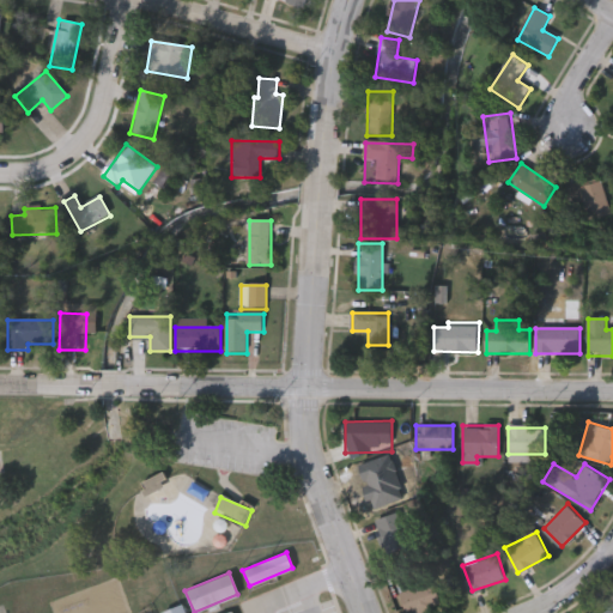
[(404,612),(401,584),(437,580),(441,610),(413,612),(404,612)]
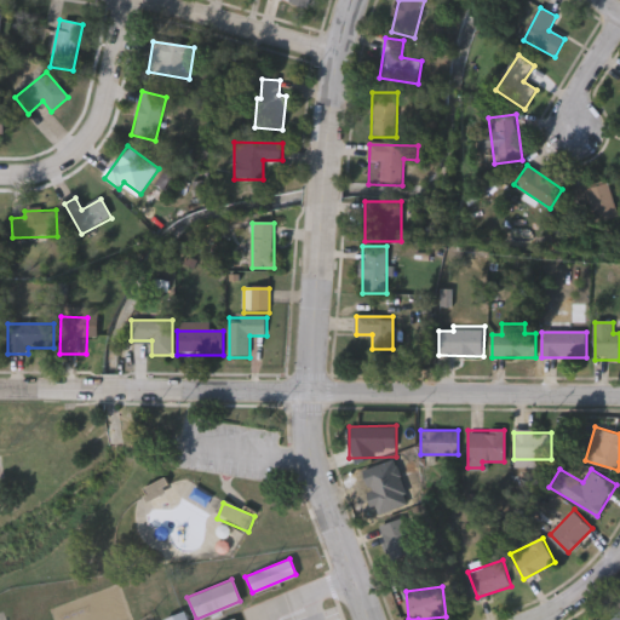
[(619,619),(609,619),(607,616),(619,606),(619,619)]
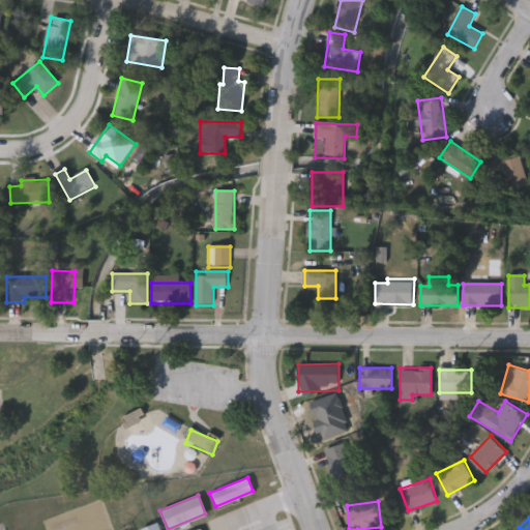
[(140,529),(140,528),(157,521),(160,529),(140,529)]
